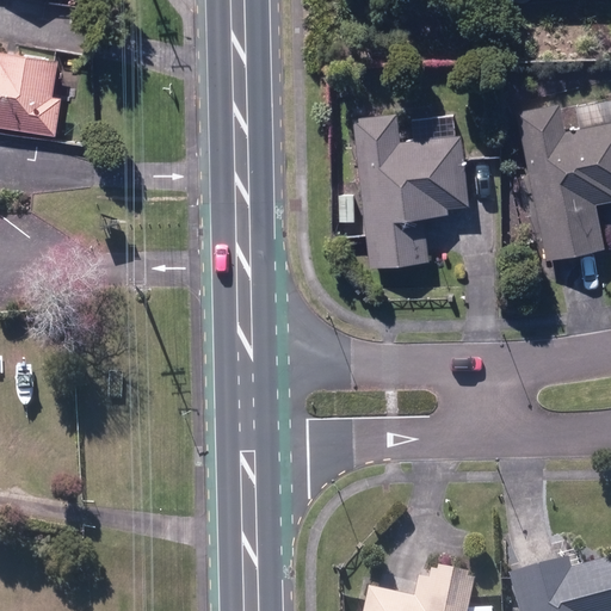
[(71,30),(85,30),(85,10),(71,10),(71,30)]
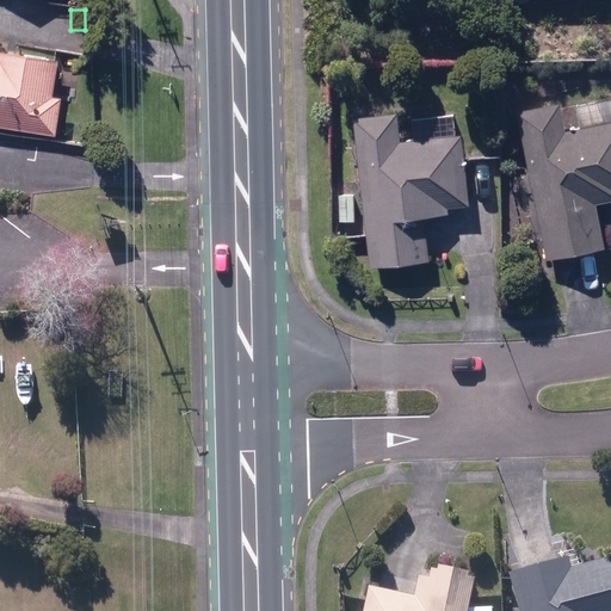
[(0,129),(56,139),(62,102),(53,100),(57,63),(0,54),(0,129)]
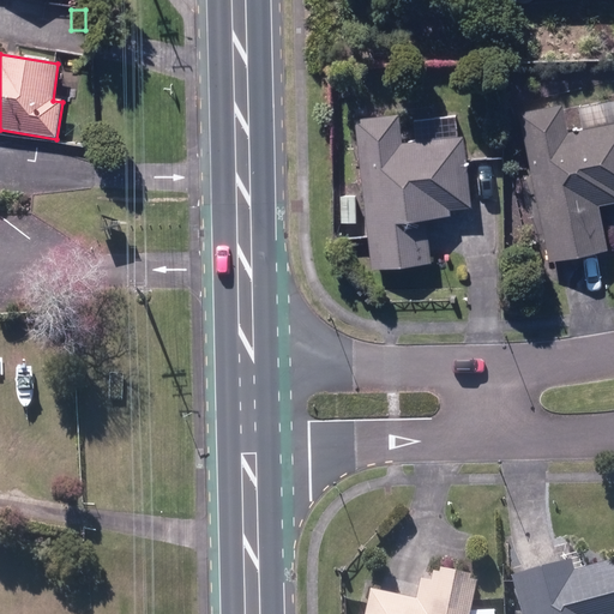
[(519,115),(551,264),(606,253),(597,210),(613,206),(613,126),(567,136),(561,107),(519,115)]
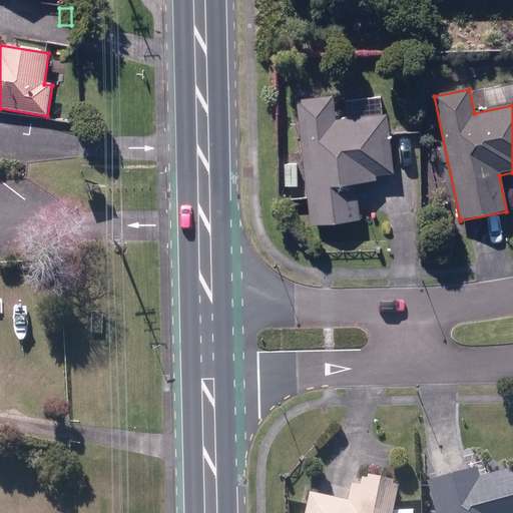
[(297,102),(311,227),(359,222),(355,185),(376,183),(376,178),(393,176),(387,116),(382,117),(380,101),(352,104),(353,119),(336,121),(333,98),(297,102)]
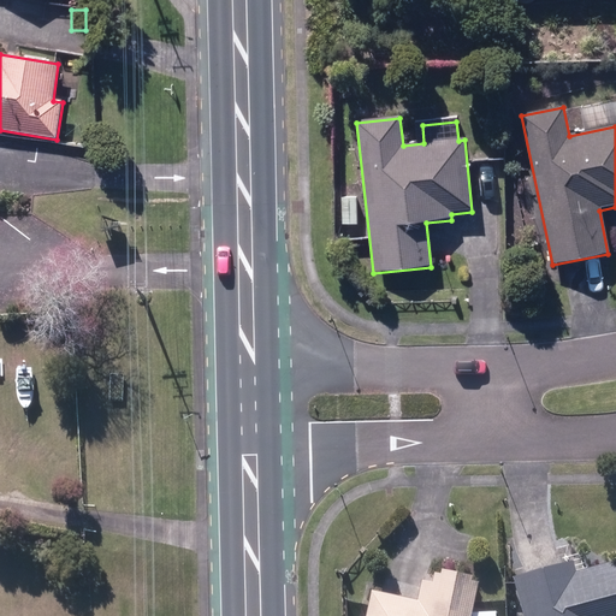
[(343,227),(356,227),(357,200),(344,200),(343,227)]
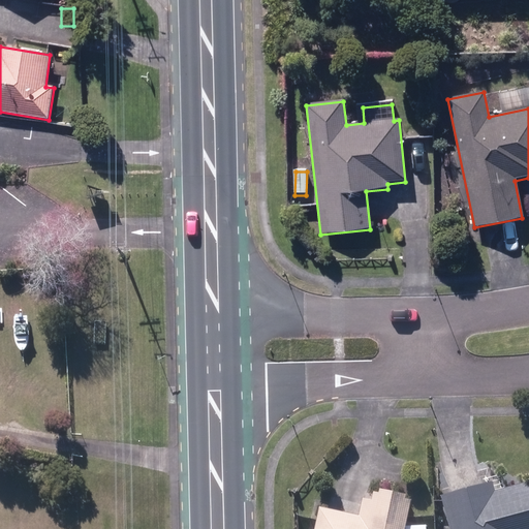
[(528,528),(528,484),(494,494),(492,485),(442,498),(449,528),(528,528)]
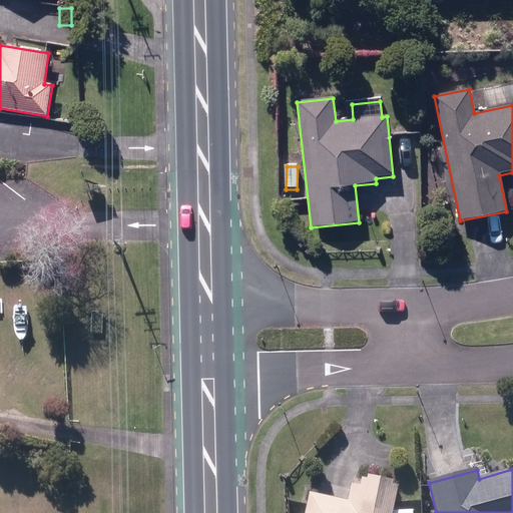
[(392,512),(398,485),(392,484),(393,480),(368,475),(368,479),(363,478),(361,487),(352,485),(349,501),(310,494),(305,512),(392,512)]
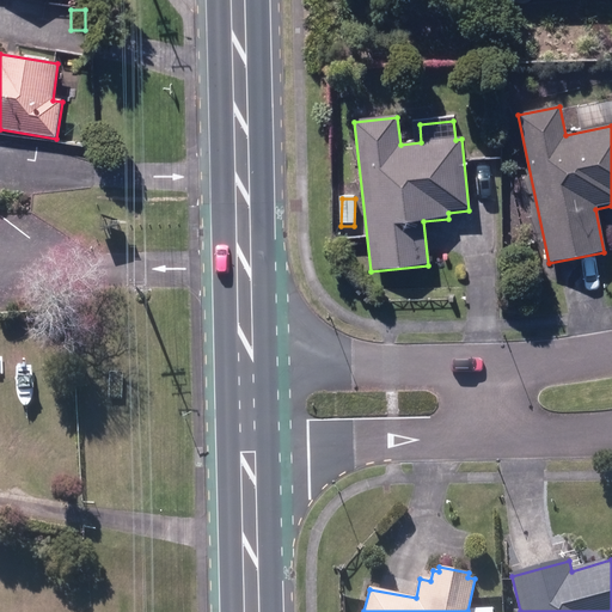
All buildings are outlined.
